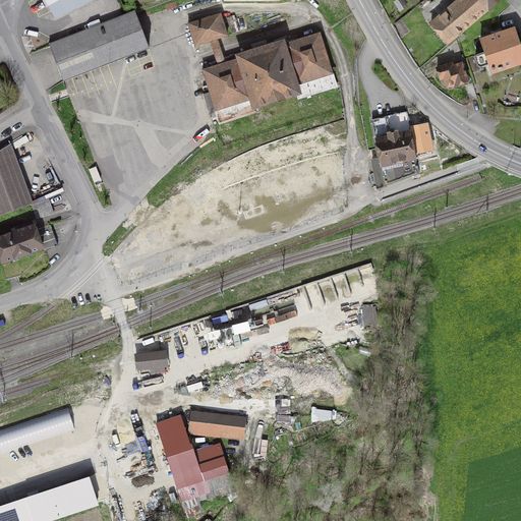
[(402,0),(398,0),(394,3),(400,11),(407,6),(402,0)]
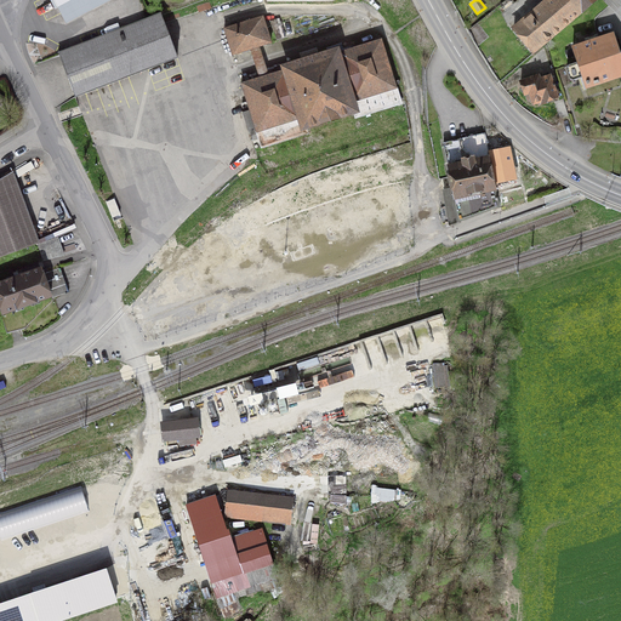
[(547,0),(514,29),(534,52),(594,0),(547,0)]
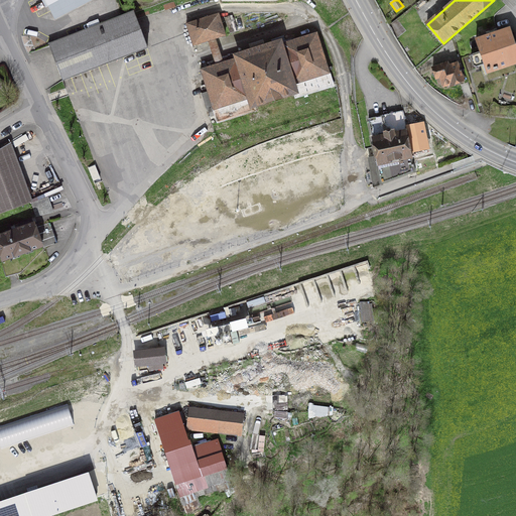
[(166,11),(175,8),(174,3),(164,6),(166,11)]
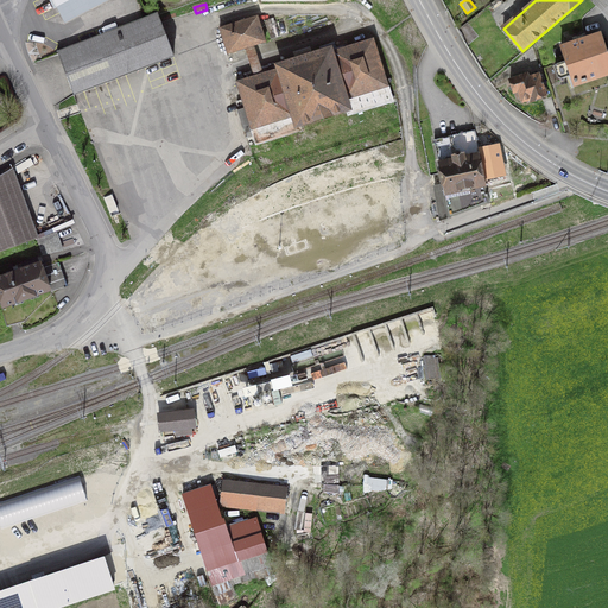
[(158,14),(107,35),(124,76),(173,57),(158,14)]
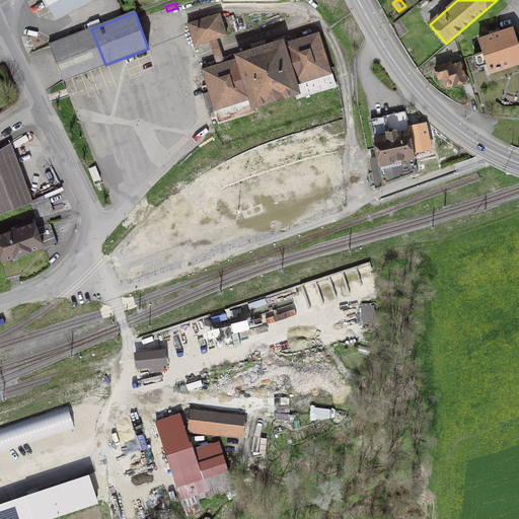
[(220,13),(188,23),(195,46),(226,35),(220,13)]
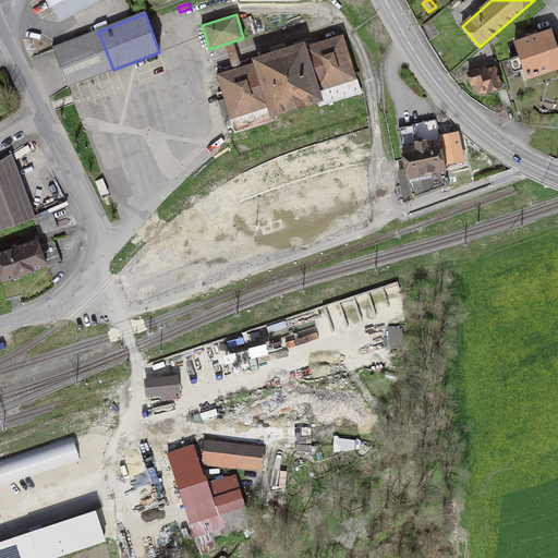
[(243,19),(247,35),(264,31),(261,17),(252,20),(251,16),(243,19)]
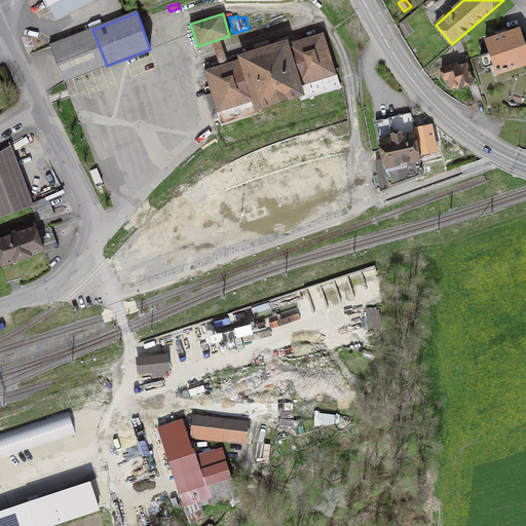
[(525,64),(525,48),(519,29),(485,40),(489,52),(481,55),(480,58),(483,67),(485,68),(493,65),(496,74),(525,64)]
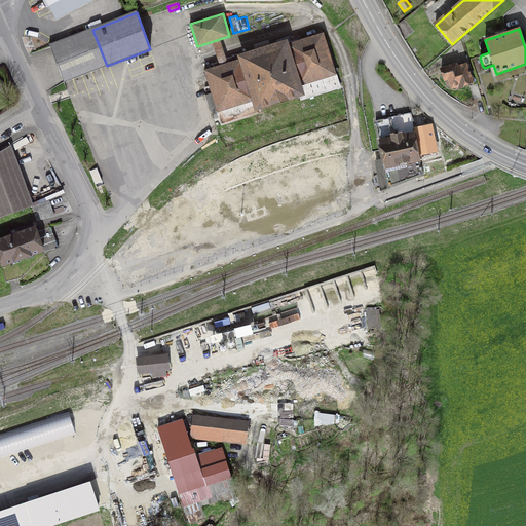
[(64,82),(107,66),(92,30),(50,46),(64,82)]
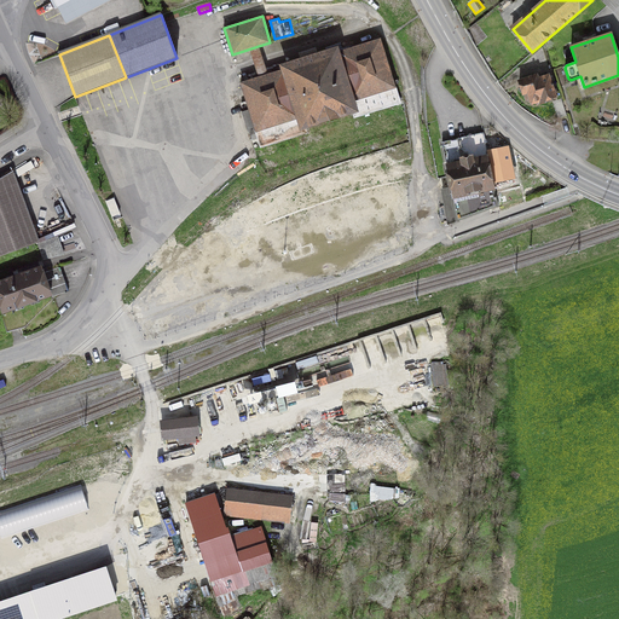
[(352,110),(354,117),(400,103),(380,39),(336,53),(335,51),(283,67),(284,69),(241,84),(255,129),(249,131),(252,140),(258,138),(261,146),(306,132),(304,126),(352,110)]
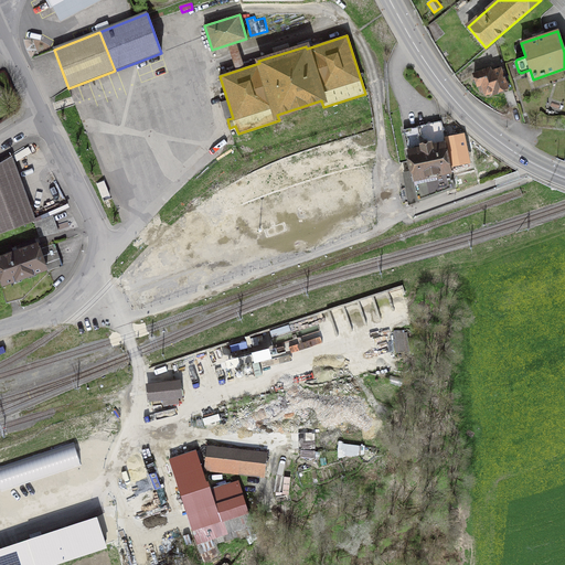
[(490,70),(473,75),(480,92),(484,91),(486,94),(493,92),(493,93),(507,88),(500,70),(494,72),(493,70),(490,71),(490,70)]
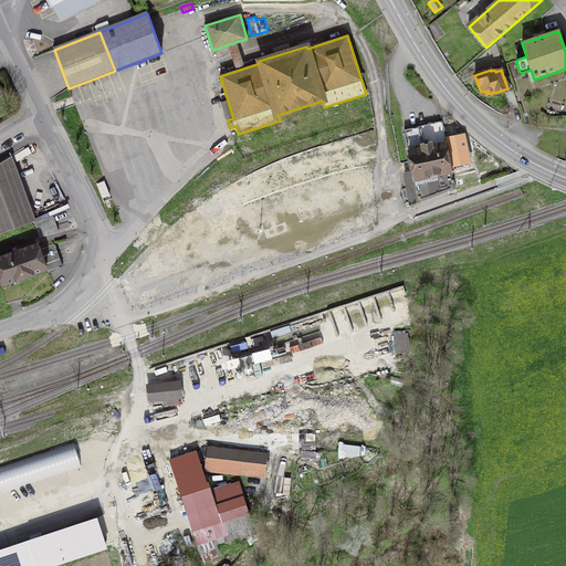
[(513,90),(505,93),(510,108),(517,106),(513,90)]
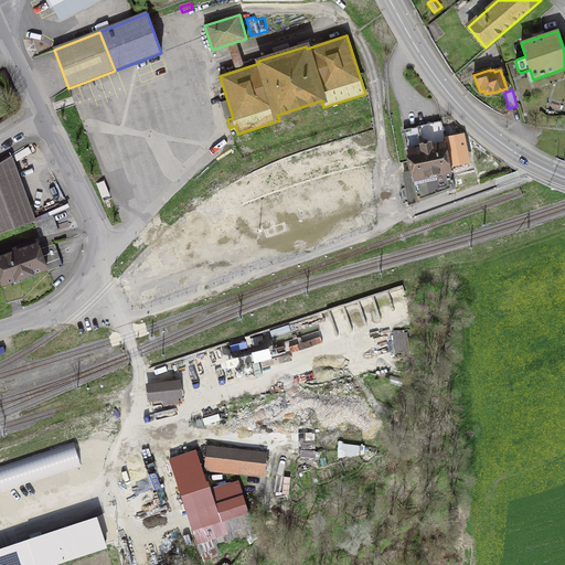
[(444,136),(441,121),(403,130),(413,174),(409,176),(408,172),(404,173),(409,204),(455,188),(450,164),(444,136)]
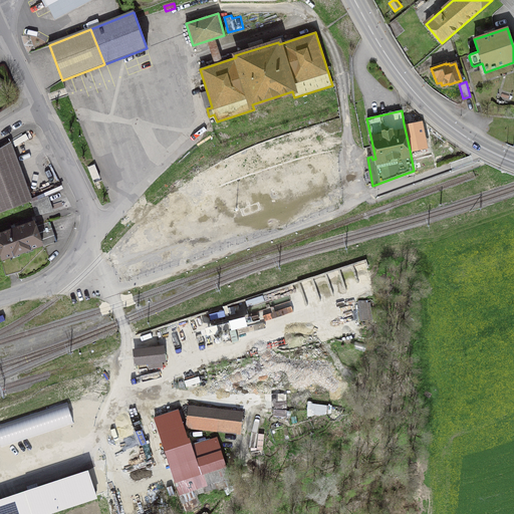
[(411,121),(404,123),(410,150),(426,146),(421,123),(412,124),(411,121)]
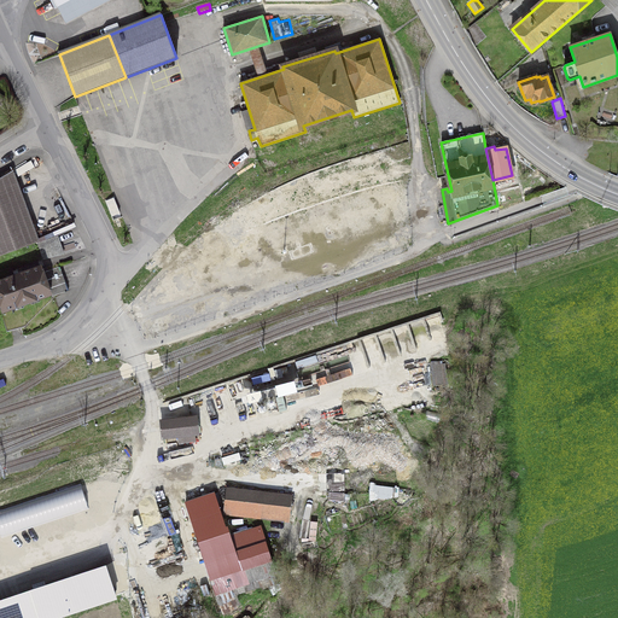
[(0,178),(0,254),(36,242),(10,173),(0,178)]
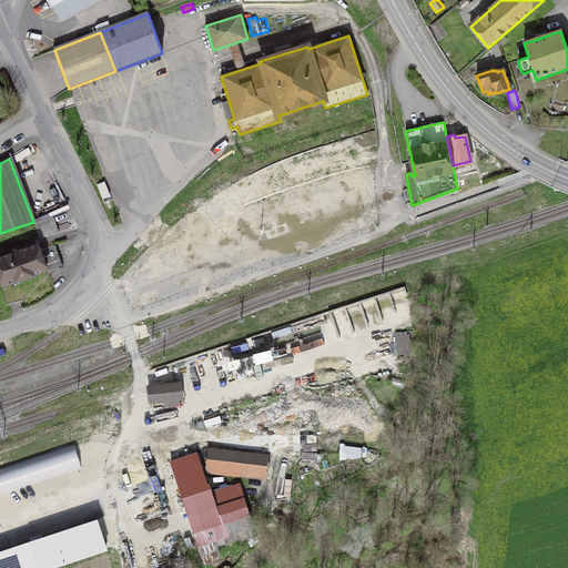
[(0,280),(2,286),(47,271),(38,244),(0,257),(0,280)]
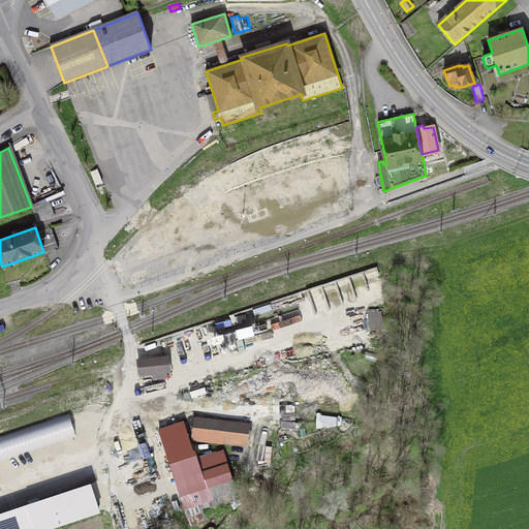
[(51,227),(37,232),(44,254),(59,249),(51,227)]
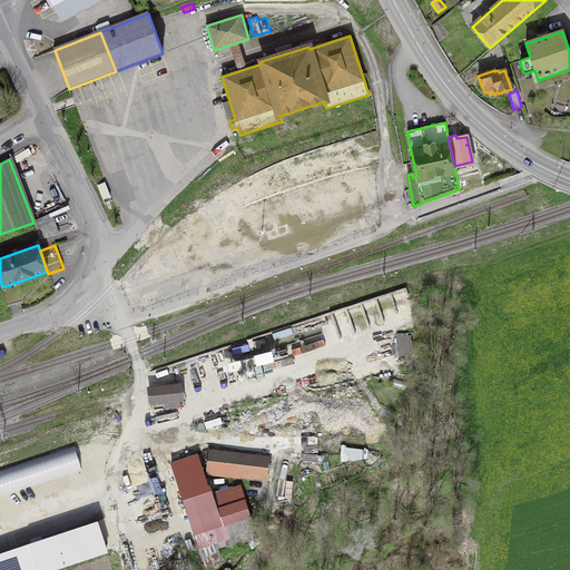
[(248,344),(232,349),(234,355),(249,351),(248,344)]
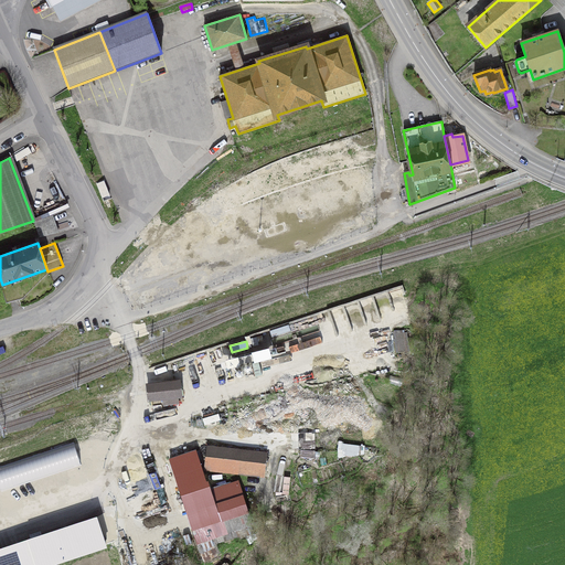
[(180,395),(178,382),(148,385),(149,398),(163,397),(164,404),(177,403),(176,396),(180,395)]
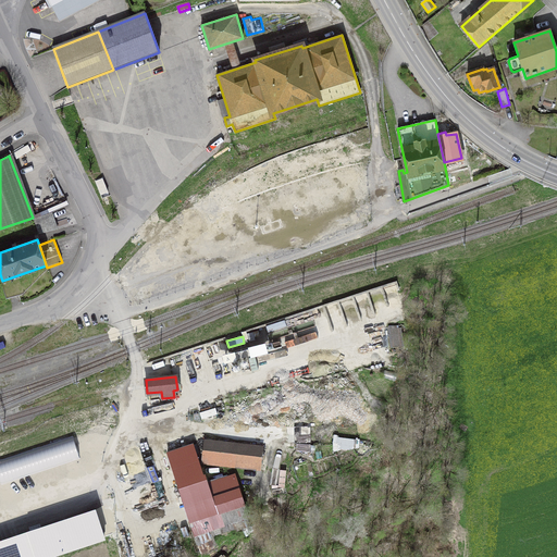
[(0,483),(15,475),(71,445),(63,431),(59,421),(49,422),(0,448),(0,483)]
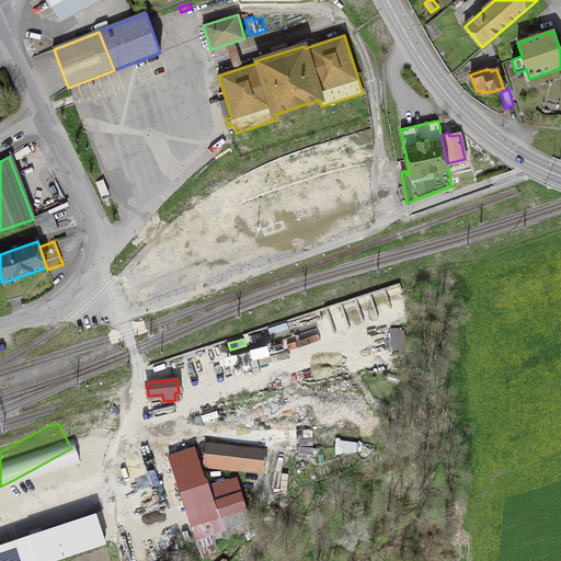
[(64,434),(71,448),(87,441),(79,426),(64,434)]
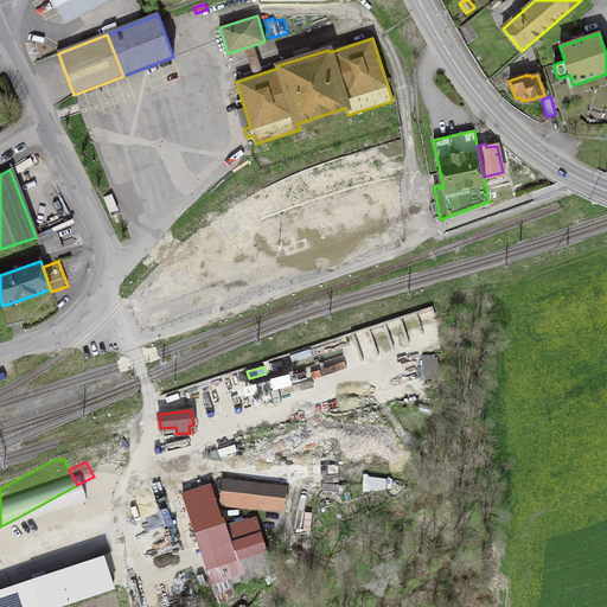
[(251,503),(282,506),(283,489),(224,481),(223,499),(223,505),(251,506),(251,503)]
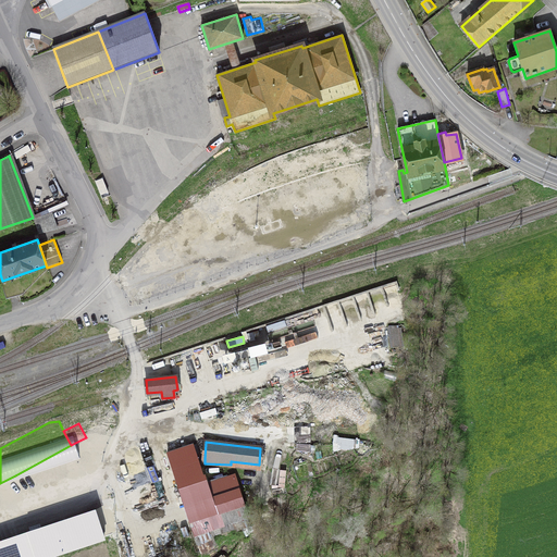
[(71,445),(15,475),(33,510),(88,481),(73,448),(71,445)]
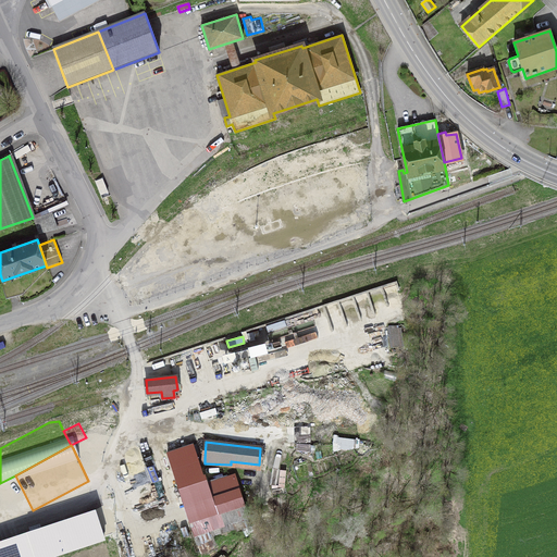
[(194,534),(248,516),(235,475),(208,485),(205,475),(203,477),(193,445),(166,453),(194,534)]
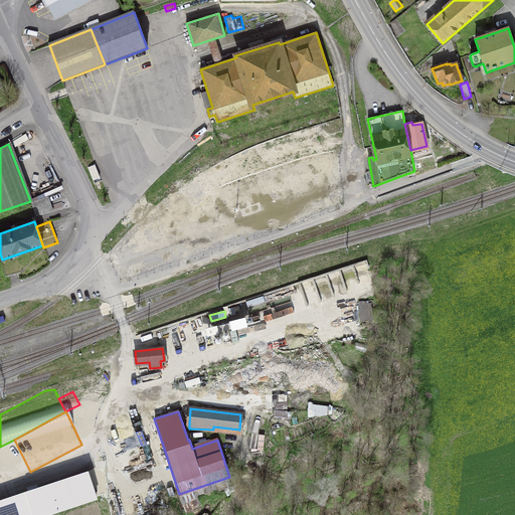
[(118,434),(132,428),(129,421),(115,426),(118,434)]
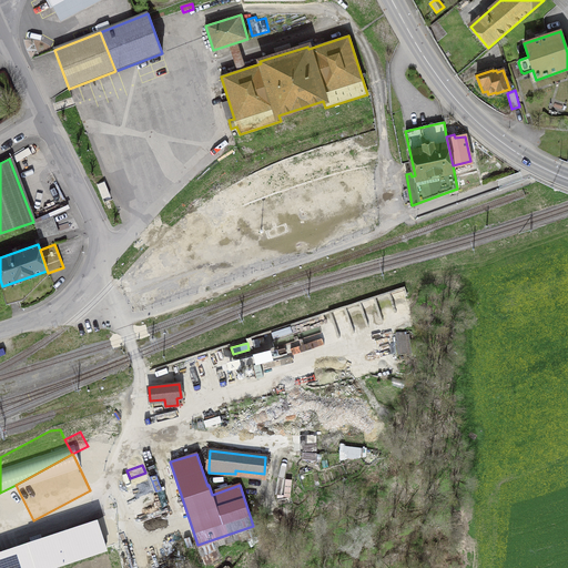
[(143,483),(149,480),(146,473),(131,478),(133,486),(128,488),(131,496),(146,490),(143,483)]
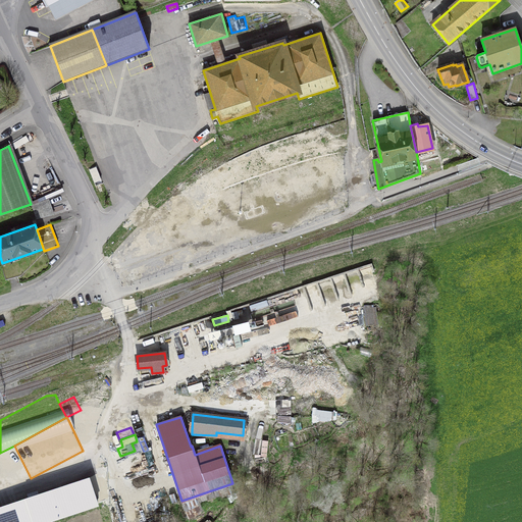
[(97,504),(89,478),(52,490),(60,516),(97,504)]
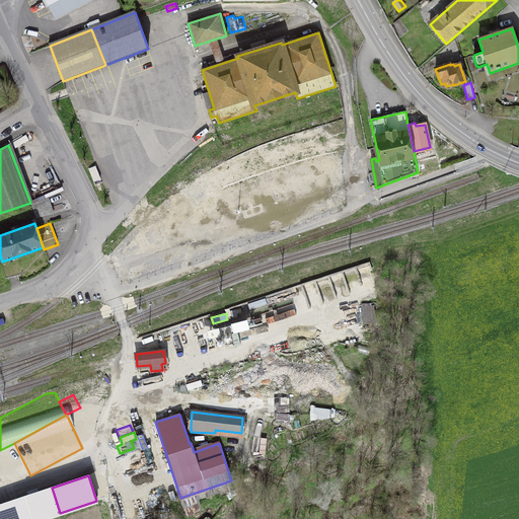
[(0,518),(47,518),(59,515),(60,513),(52,488),(0,504),(0,518)]
